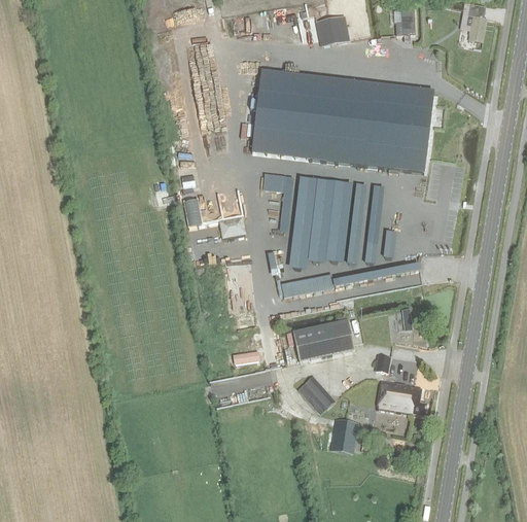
[(452,0),(451,6),(463,8),(464,1),(458,0),(452,0)]
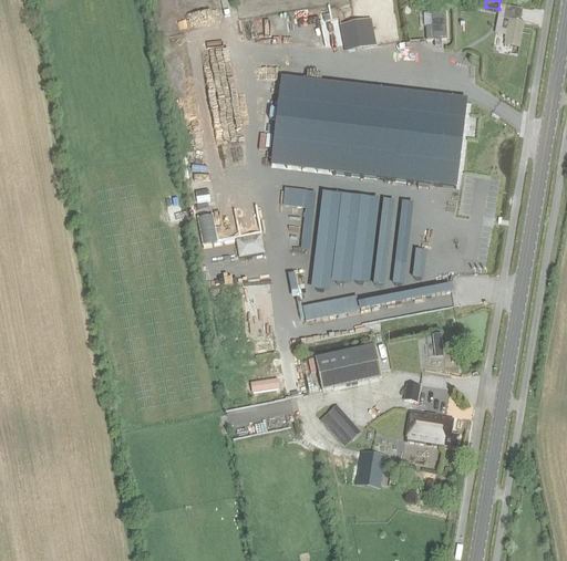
[(445,8),(424,9),(426,37),(434,35),(434,41),(441,40),(441,35),(446,35),(445,8)]
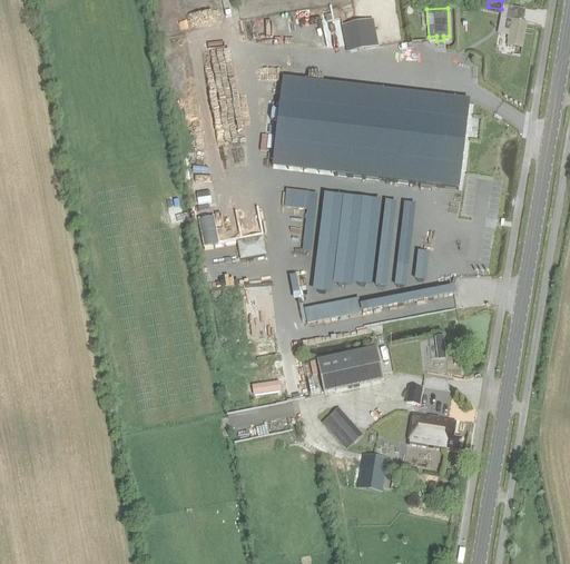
[(505,15),(504,25),(510,26),(509,31),(508,32),(508,35),(508,36),(508,37),(514,38),(514,41),(522,43),(527,19),(522,18),(505,15)]
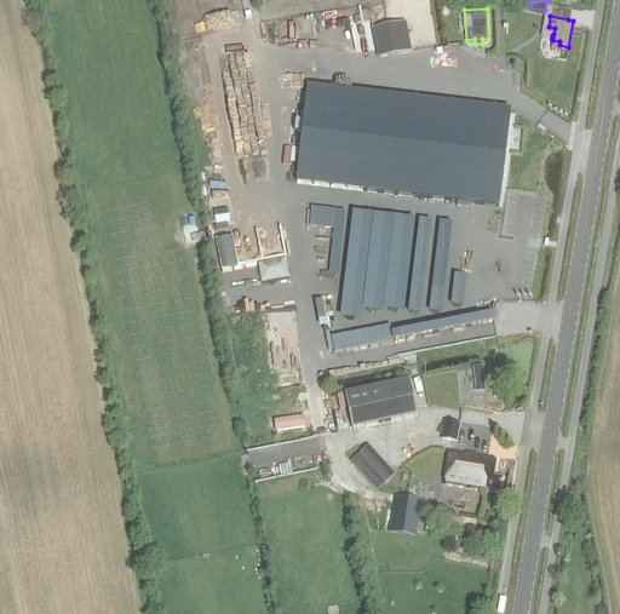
[(372,24),(378,52),(409,45),(405,18),(372,24)]
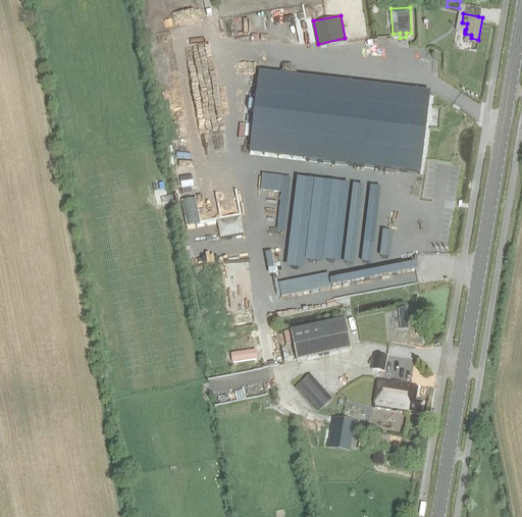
[(259,68),(254,109),(311,115),(365,121),(369,82),(259,68)]
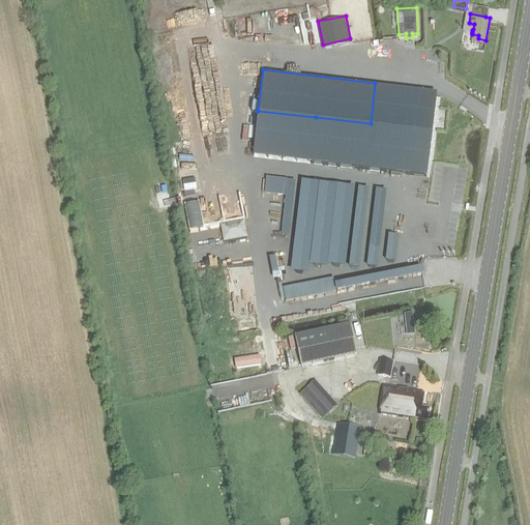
[(316,117),(311,158),(390,168),(402,169),(427,172),(436,90),(375,83),(371,123),(316,117)]
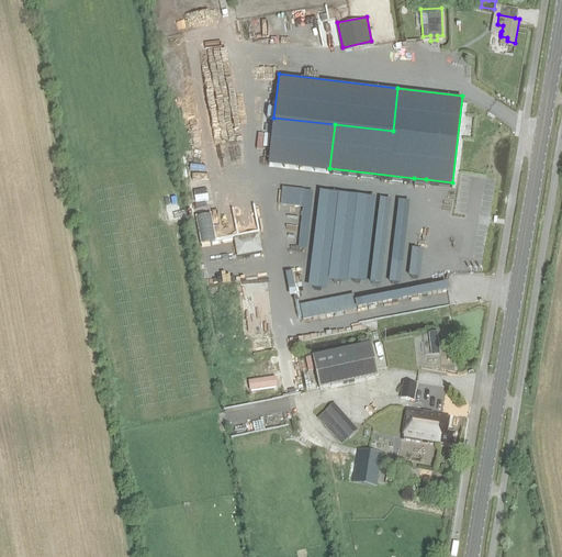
[(329,168),(335,124),(273,118),(268,162),(329,168)]
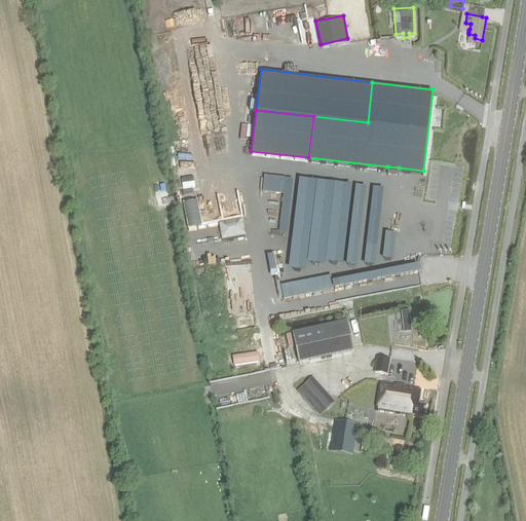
[(331,214),(347,216),(351,182),(335,180),(331,214)]
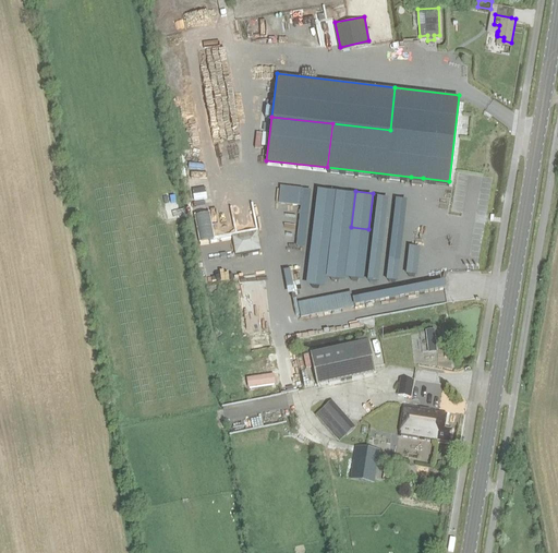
[(377,192),(367,277),(378,278),(388,194),(377,192)]
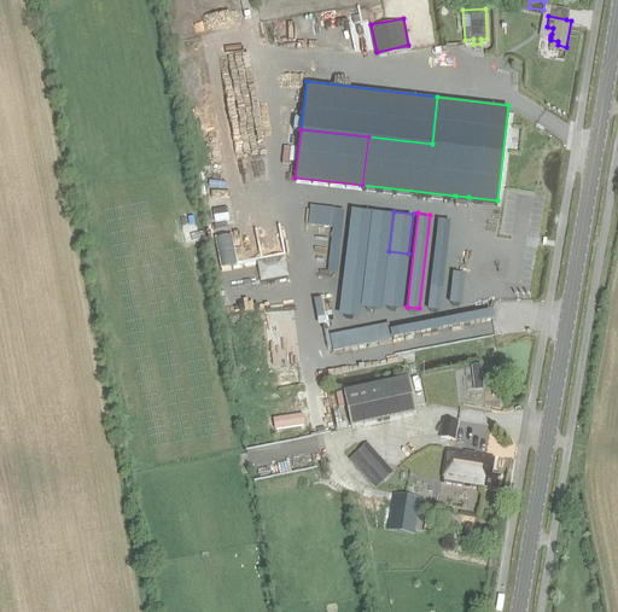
[(438,215),(427,307),(441,308),(452,216),(438,215)]
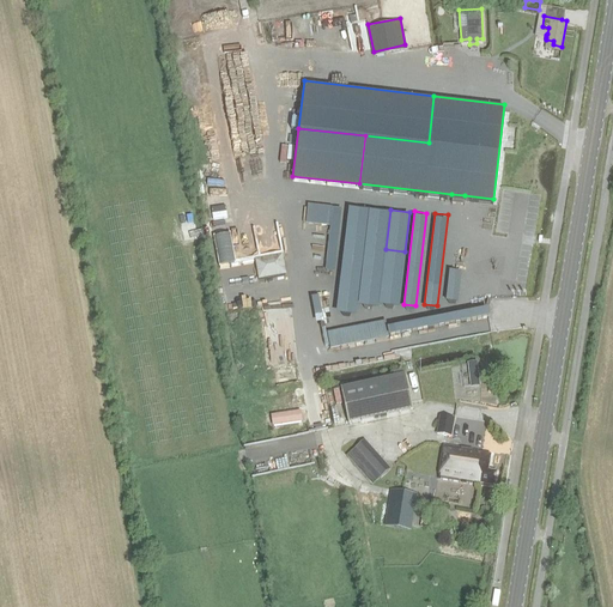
[(310,225),(311,235),(374,225),(372,217),(310,225)]
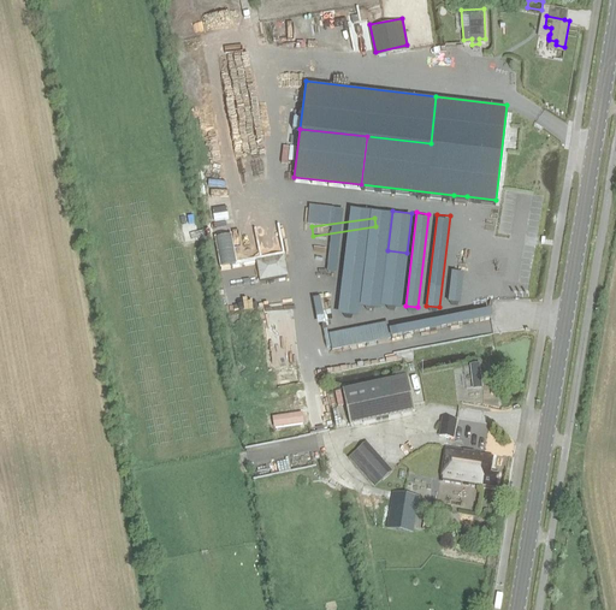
[(265,256),(268,274),(284,270),(279,253),(265,256)]
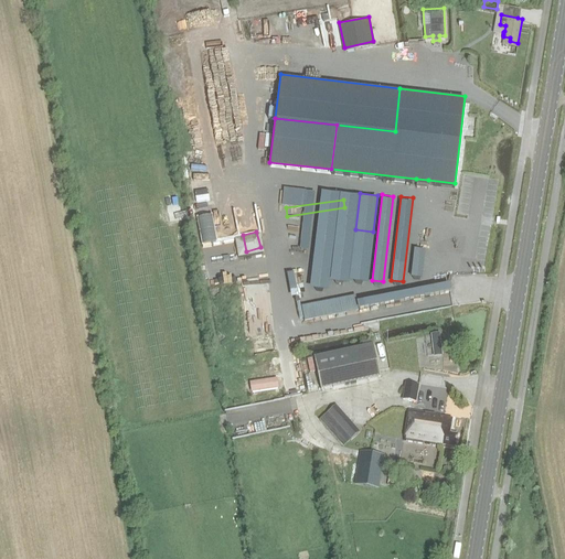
[(414,245),(411,273),(423,275),(426,246),(414,245)]
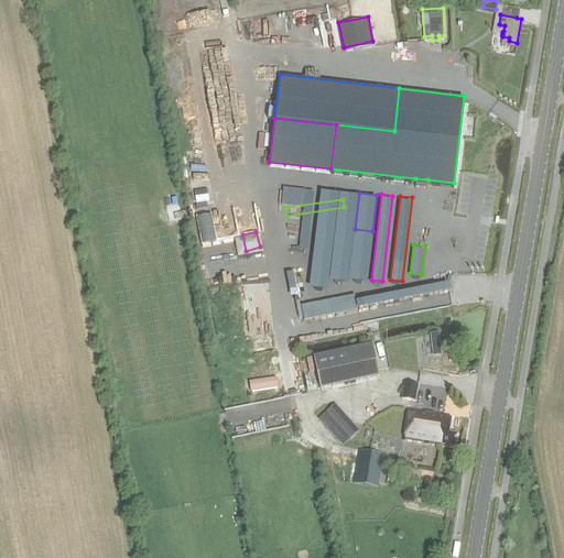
[(451,286),(449,279),(367,295),(368,303),(451,286)]
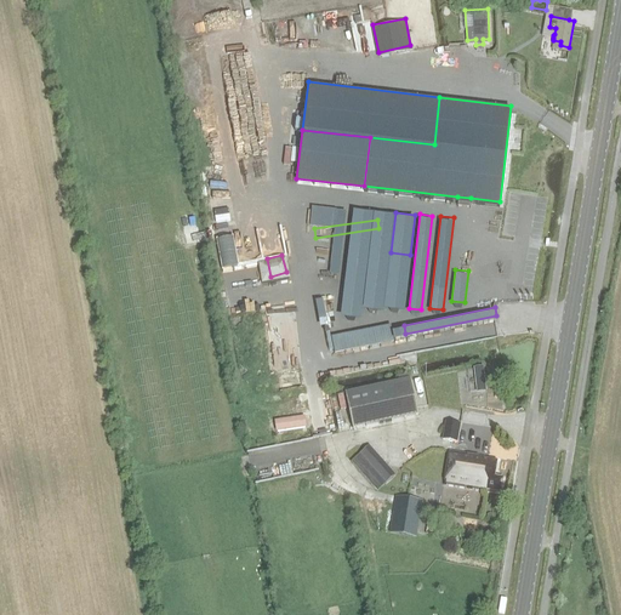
[(392,318),(330,331),(334,348),(396,335),(392,318)]
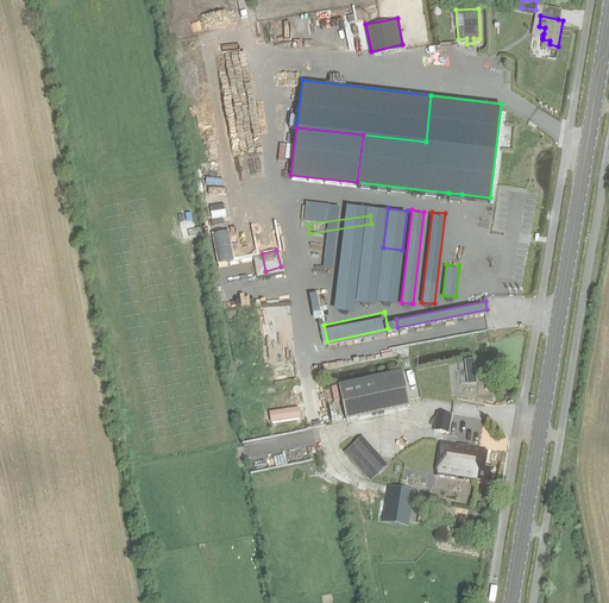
[(473,355),(464,356),(468,379),(477,378),(473,355)]
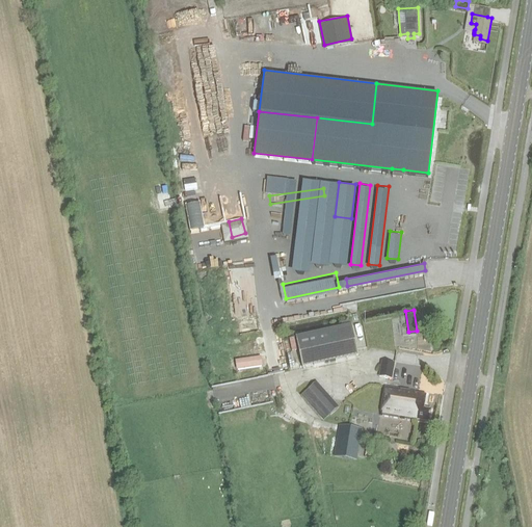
[(348,321),(293,335),(300,365),(355,352),(348,321)]
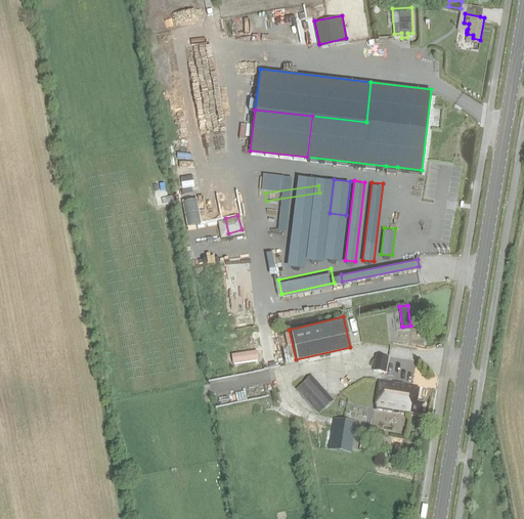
[(259,347),(242,348),(243,360),(261,358),(259,347)]
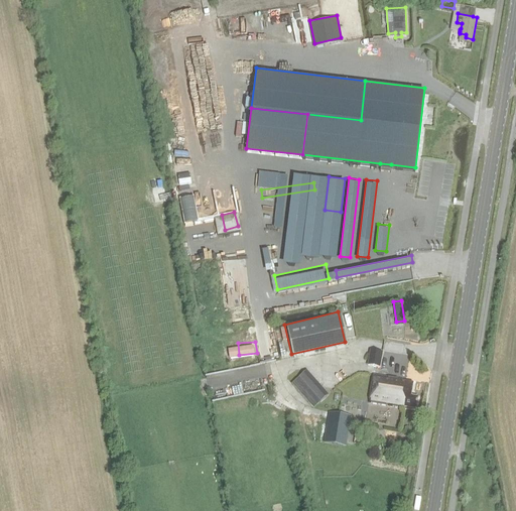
[(378,363),(380,349),(369,348),(367,361),(378,363)]
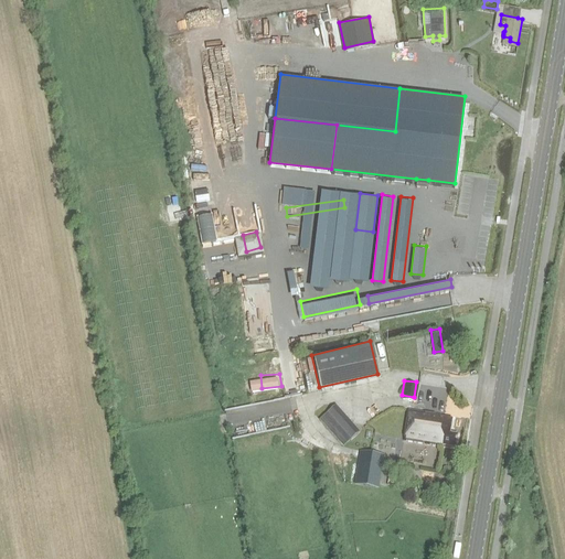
[(336,400),(327,408),(331,414),(341,406),(336,400)]
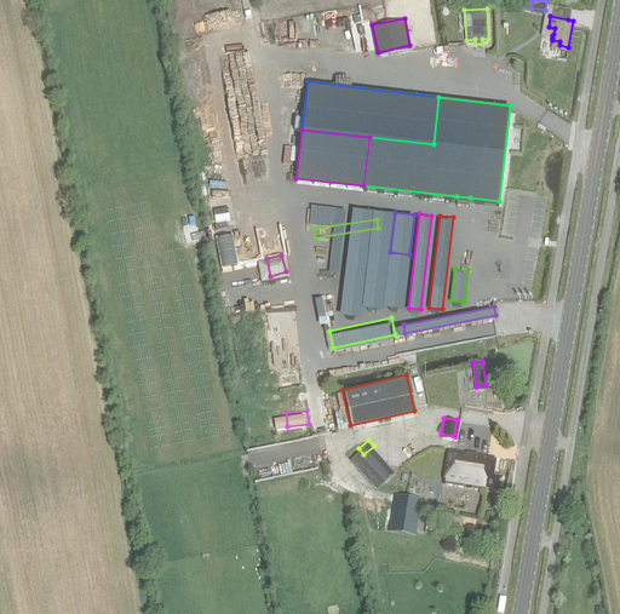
[(481,452),(447,446),(447,445),(441,482),(442,480),(480,486),(480,483),(498,486),(500,472),(492,471),(494,455),(481,453),(481,452)]
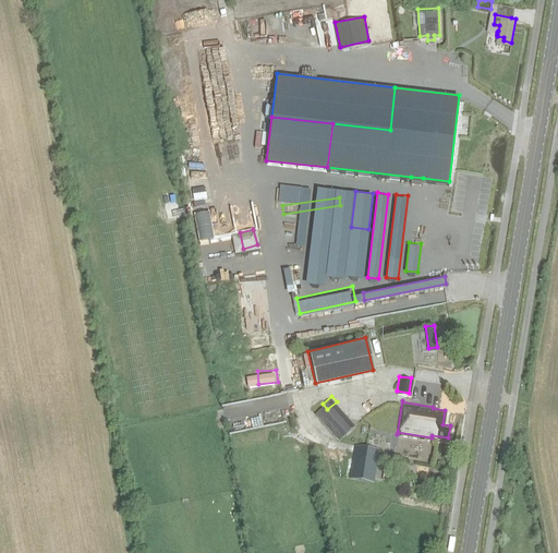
[(327,409),(323,404),(315,410),(339,436),(355,423),(337,401),(327,409)]
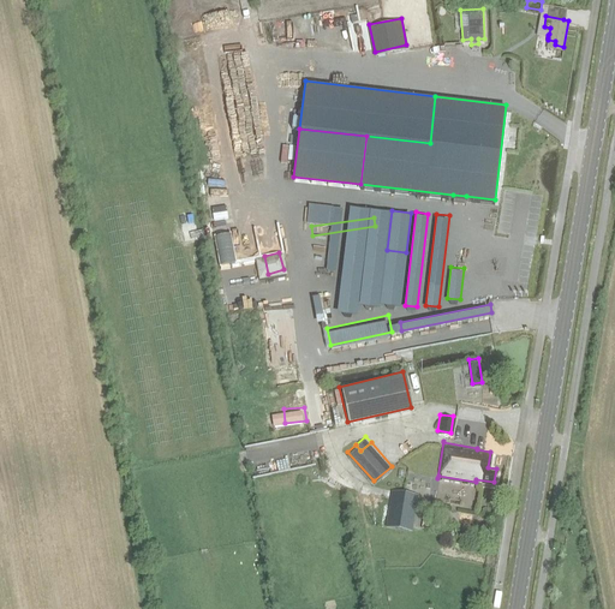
[(416,502),(389,499),(386,523),(412,527),(416,502)]
